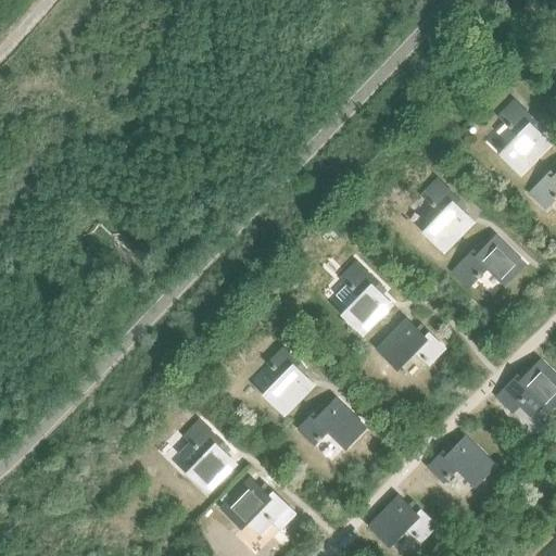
[(513,100),(497,116),(518,137),(500,155),(520,175),(550,144),(538,131),(541,128),(513,100)]
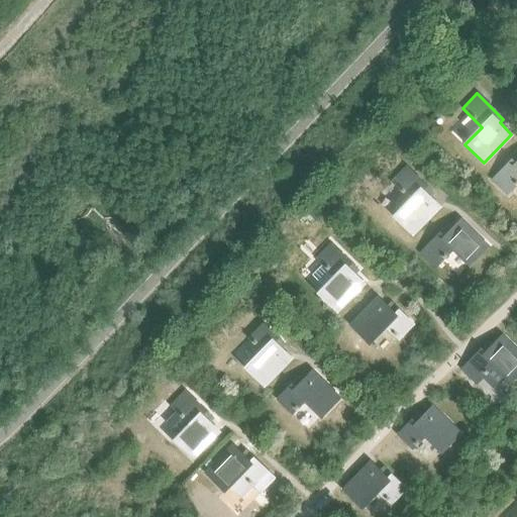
[(497,175),(491,180),(506,195),(512,189),(516,184),(516,154),(497,175)]
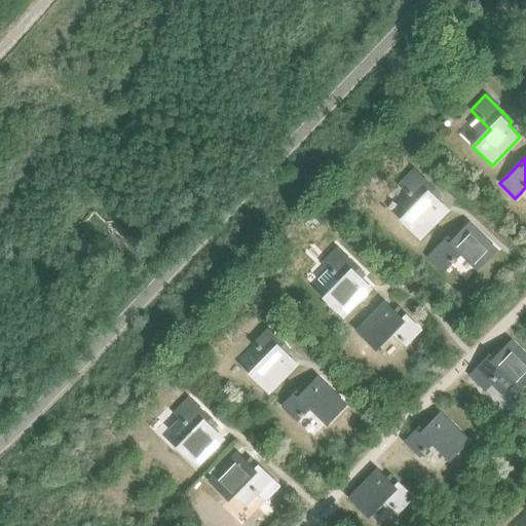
[(413,170),(398,185),(417,203),(401,221),(419,239),(447,211),(436,199),(439,195),(413,170)]
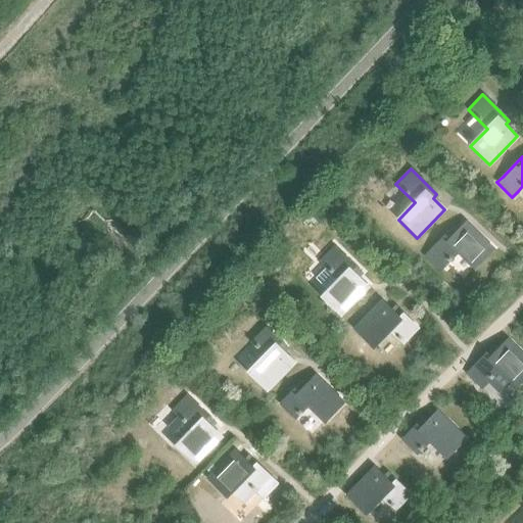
[(430,250),(425,255),(440,271),(445,266),(459,252),(476,269),(493,250),(465,223),(454,234),(449,230),(430,250)]
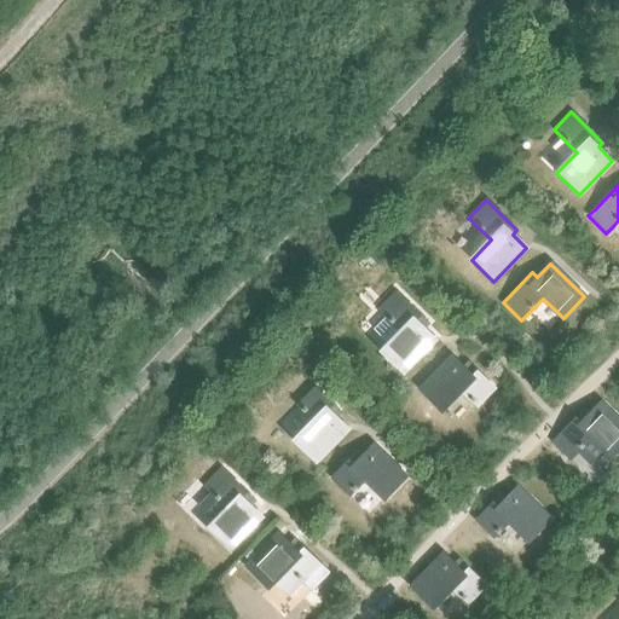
[(385,317),(372,329),(388,345),(381,352),(403,374),(435,340),(422,327),(427,322),(403,299),(397,293),(379,311),(385,317)]
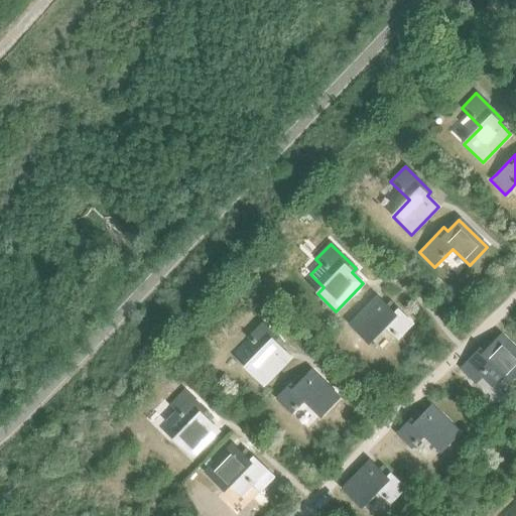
[(412,324),(392,304),(388,307),(377,296),(349,325),(368,343),(384,326),(397,339),(412,324)]
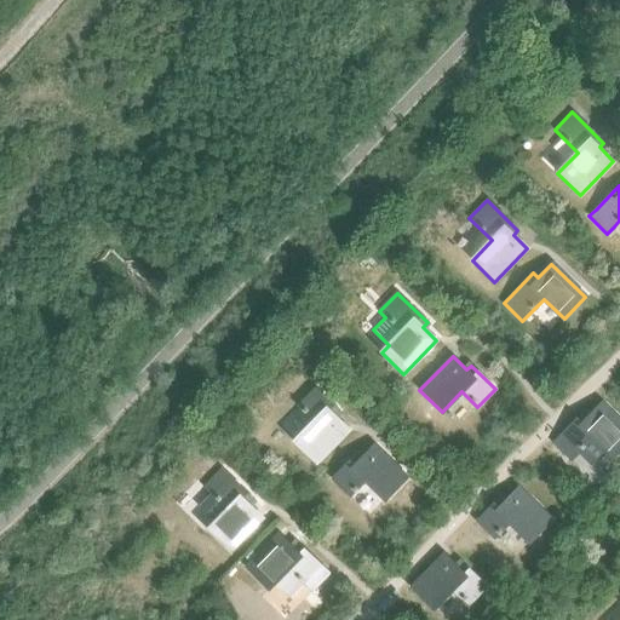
[(349,430),(336,417),(339,412),(316,389),(298,407),(314,422),(294,442),(316,464),(349,430)]
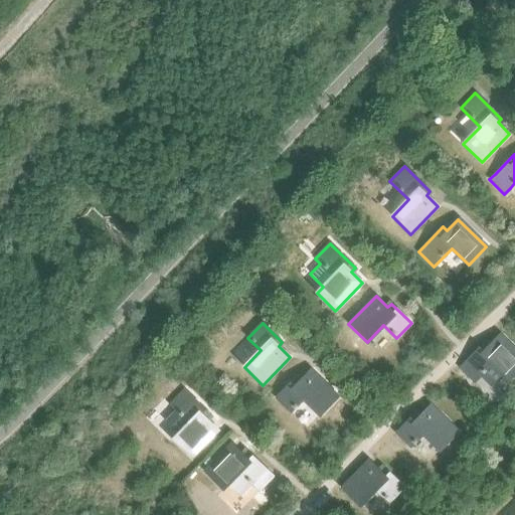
[(484,342),(460,367),(474,382),(480,376),(492,387),(504,375),(509,380),(514,373),(514,349),(499,334),(488,346),(484,342)]
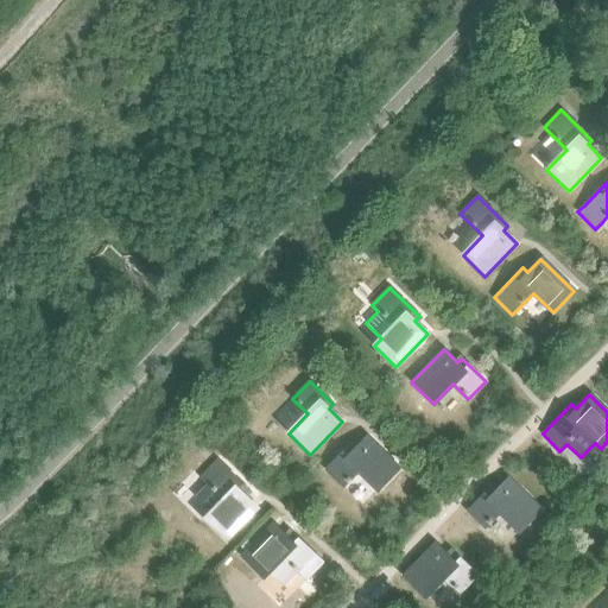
[(399,469),(366,436),(353,450),(348,445),(325,469),(343,487),(359,472),(378,491),(399,469)]
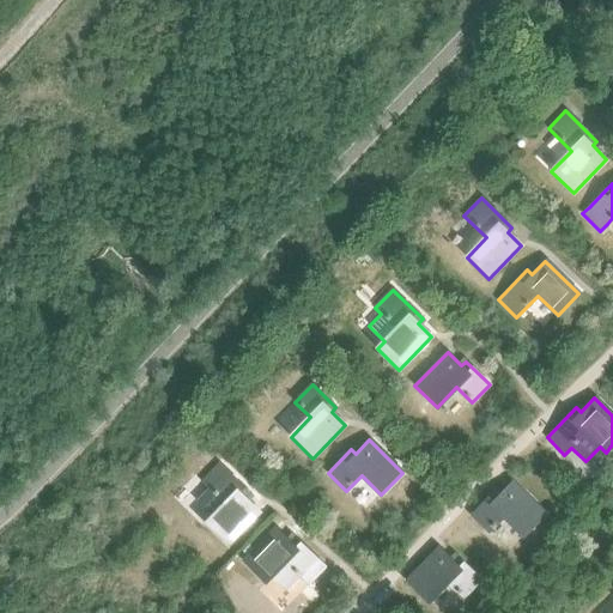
[(208,489),(196,501),(212,516),(205,525),(226,546),(260,513),(246,498),(250,495),(226,471),(219,463),(201,481),(208,489)]
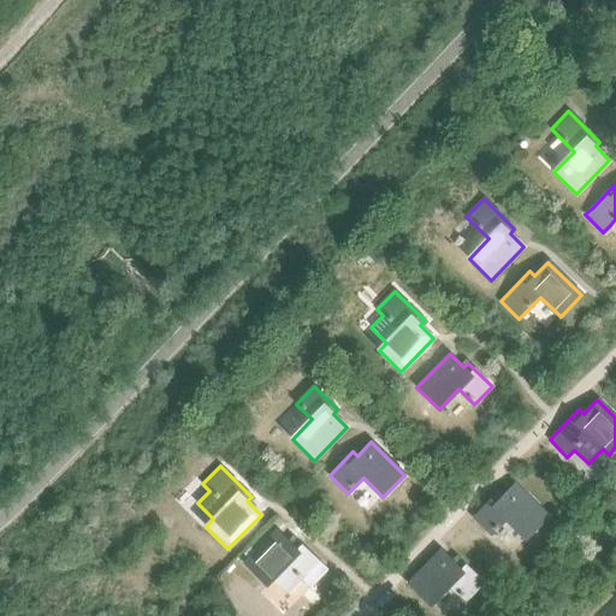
[(548,517),(514,484),(501,498),(497,493),(473,517),(491,535),(507,520),(527,539),(548,517)]
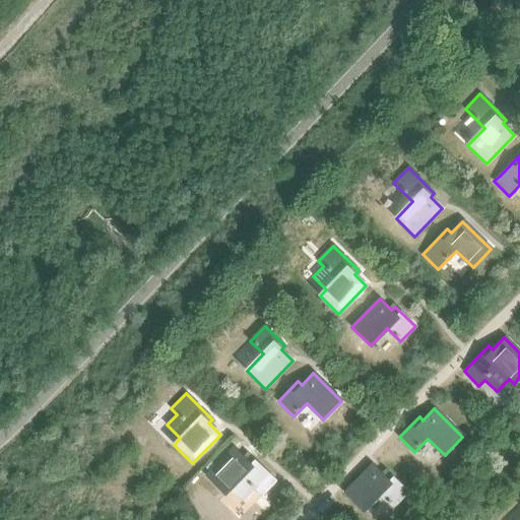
[(234,448),(206,476),(224,494),(231,488),(244,501),(254,491),(260,497),(275,481),(269,475),(249,455),(245,459),(234,448)]
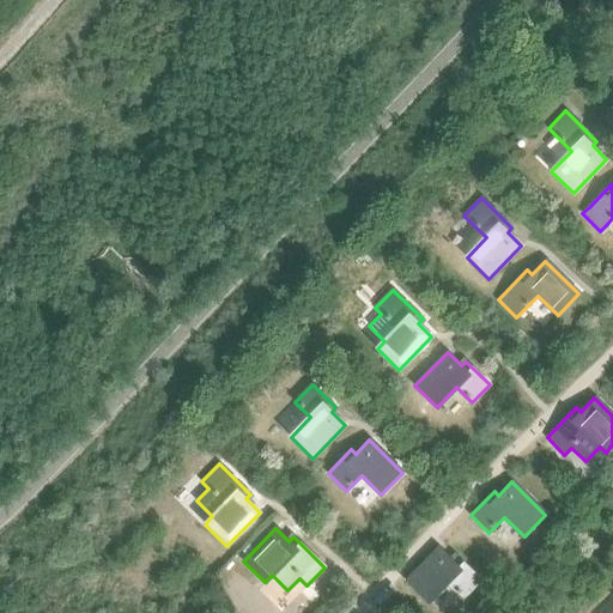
[(480,580),(456,557),(453,560),(438,547),(406,581),(428,602),(447,582),(462,598),(480,580)]
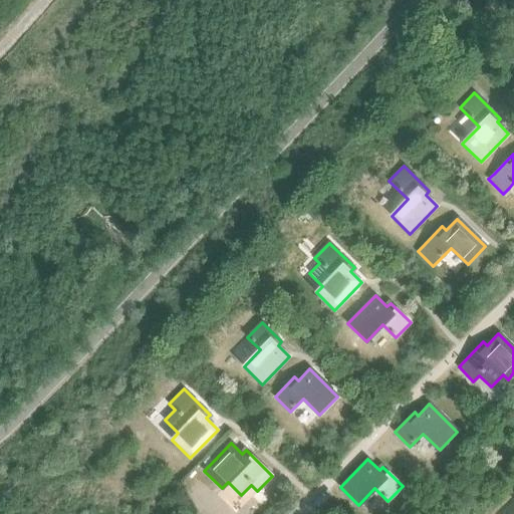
All buildings are outlined.
